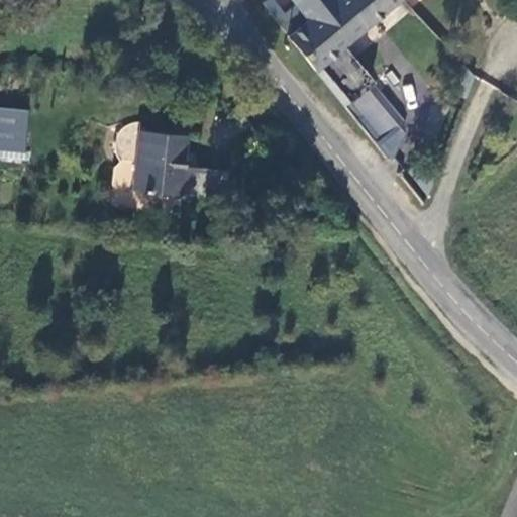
[(341,44),(394,0),(326,0),(305,18),(285,34),(312,67),(318,62),(347,96),(369,79),(341,44)]
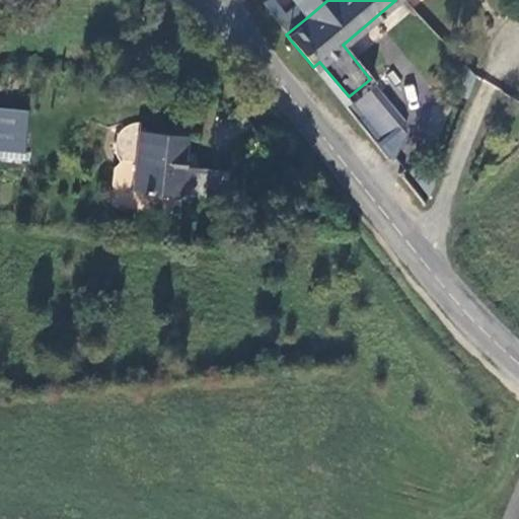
[(290,0),(306,18),(327,0),(290,0)]
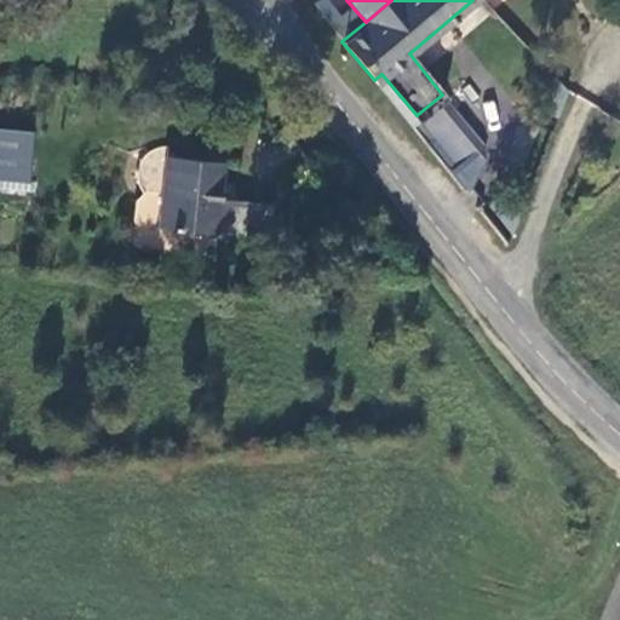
[(480,142),(442,95),(417,115),(415,116),(469,182),(481,159),(480,142)]
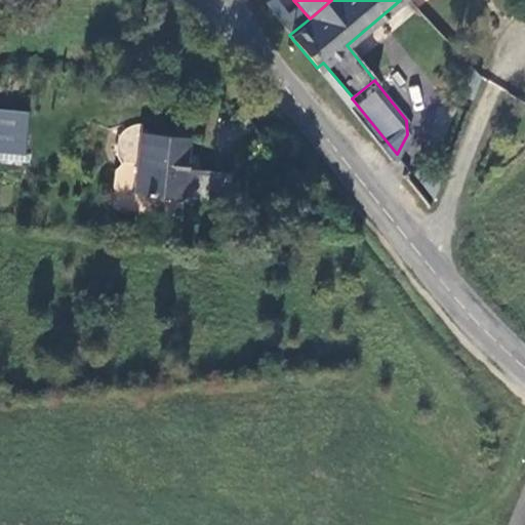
[(0,108),(0,148),(24,151),(28,111),(0,108)]
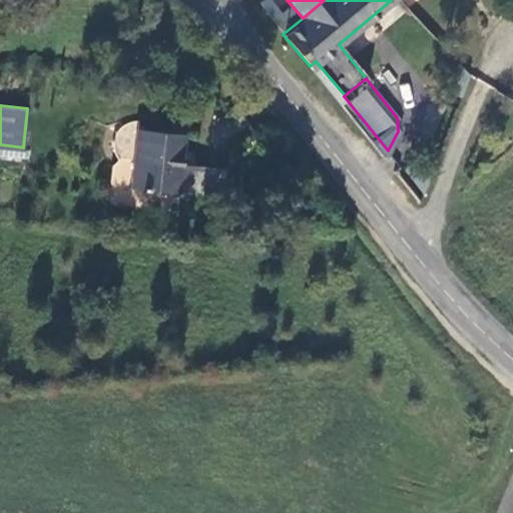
[(138,126),(138,120),(129,123),(121,129),(117,138),(116,145),(118,152),(122,158),(119,158),(116,159),(114,162),(113,165),(110,200),(118,206),(129,207),(131,186),(138,126)]
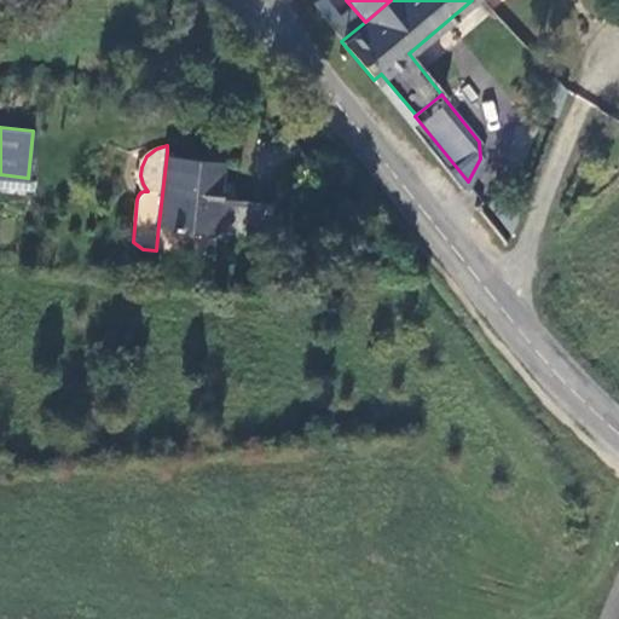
[(219,195),(224,158),(167,152),(158,225),(268,237),(272,201),(219,195)]
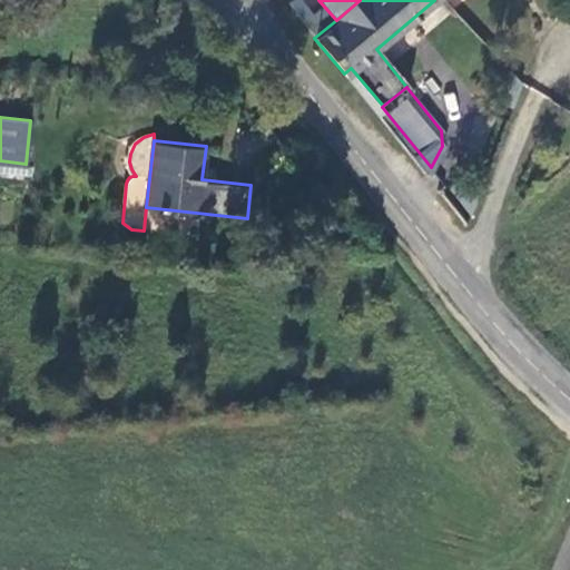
All buildings are outlined.
